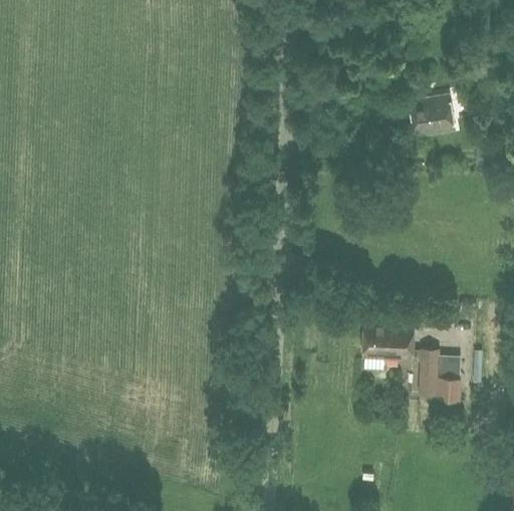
[(416,138),(455,131),(449,95),(410,101),(416,138)]
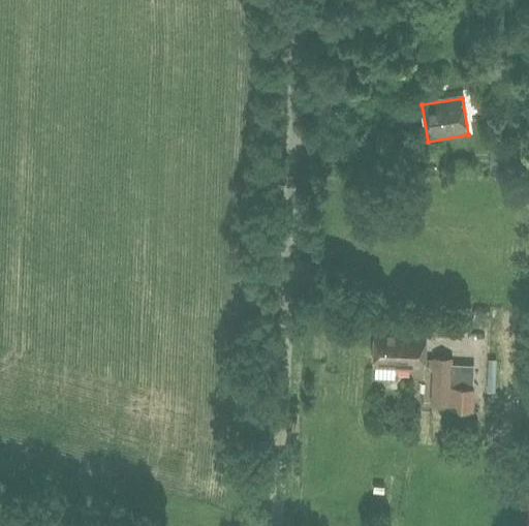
[(450,407),(452,384),(453,362),(433,361),(433,362),(426,362),(427,330),(374,327),(372,369),(410,371),(410,373),(425,373),(425,372),(433,373),(431,407),(450,407)]
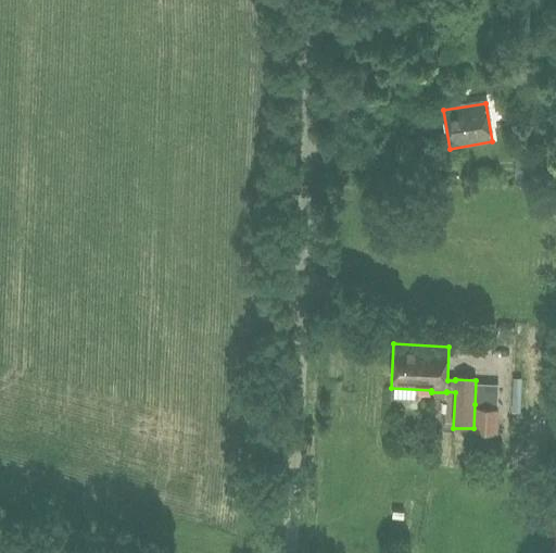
[(475,404),(474,428),(474,434),(497,435),(498,405),(475,404)]
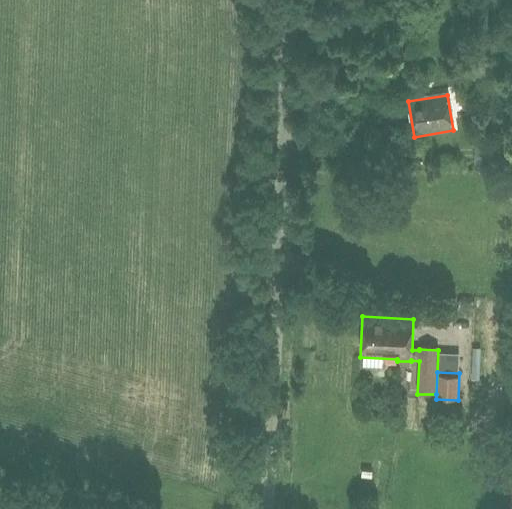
[(402,390),(403,417),(417,417),(416,389),(402,390)]
